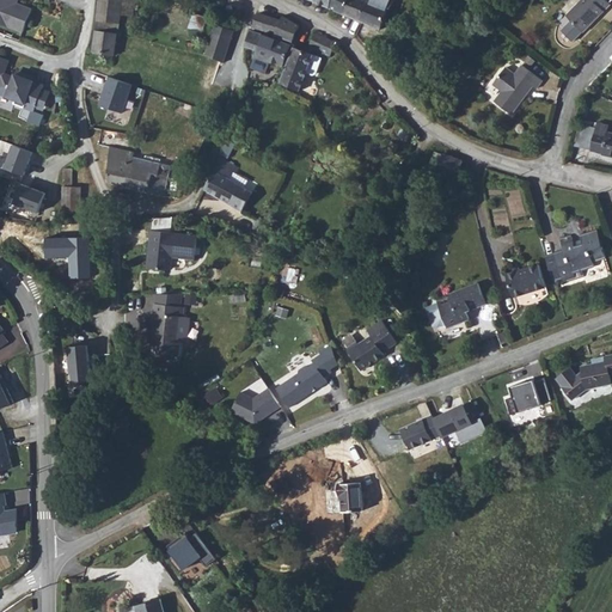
[(0,0),(0,18),(23,28),(31,4),(23,0),(0,0)]
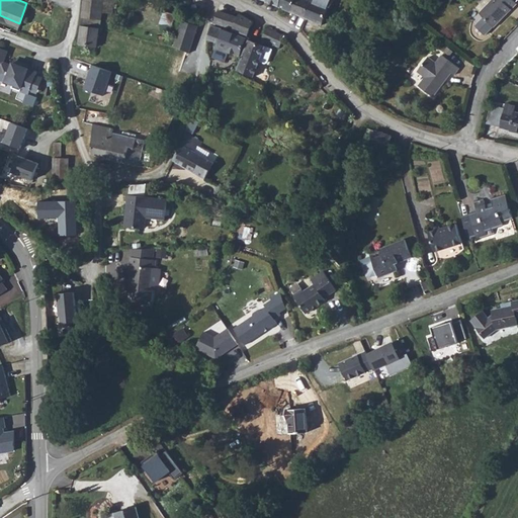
[(86,0),(85,13),(103,15),(104,8),(114,10),(115,0),(86,0)]
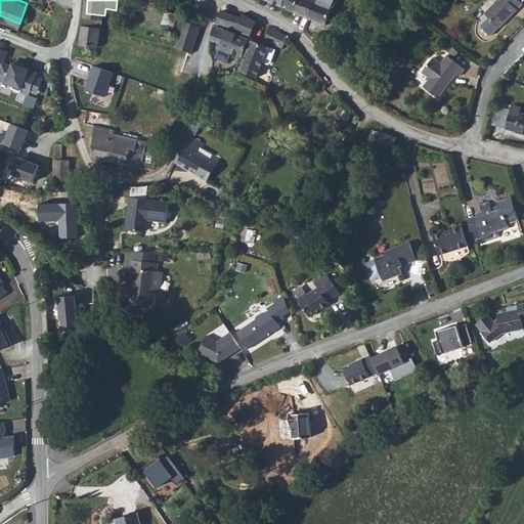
[(270,0),(289,8),(292,0),(270,0)]
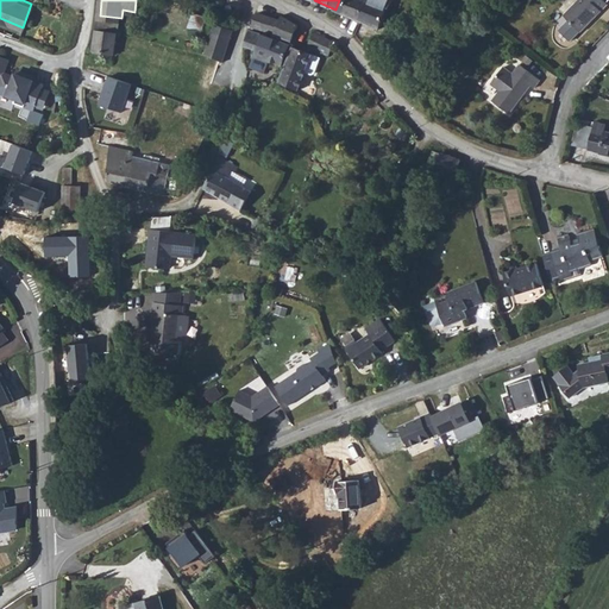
[(339,0),(336,10),(349,16),(355,0),(339,0)]
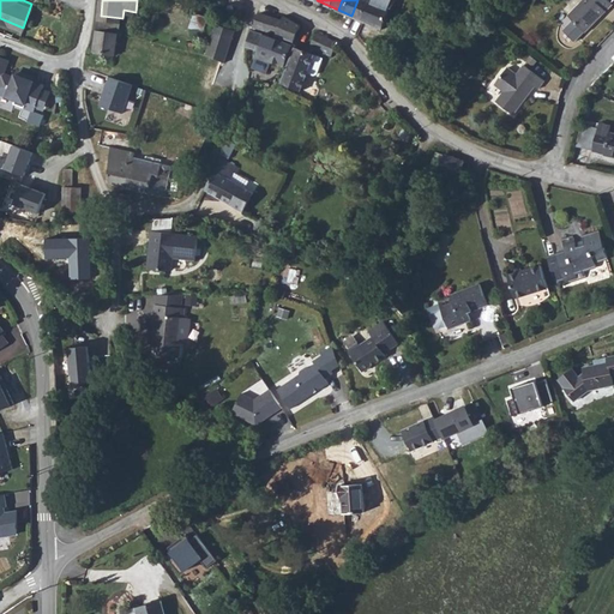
[(357,0),(351,16),(369,23),(379,0),(357,0)]
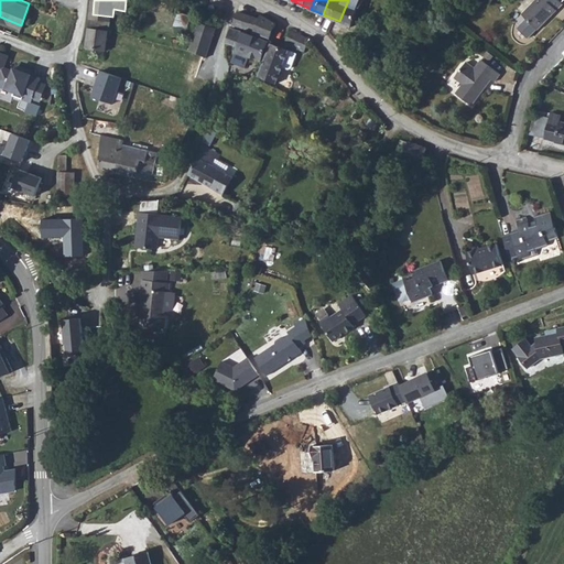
[(364,0),(348,0),(339,21),(358,29),(366,10),(367,11),(370,2),(364,0)]
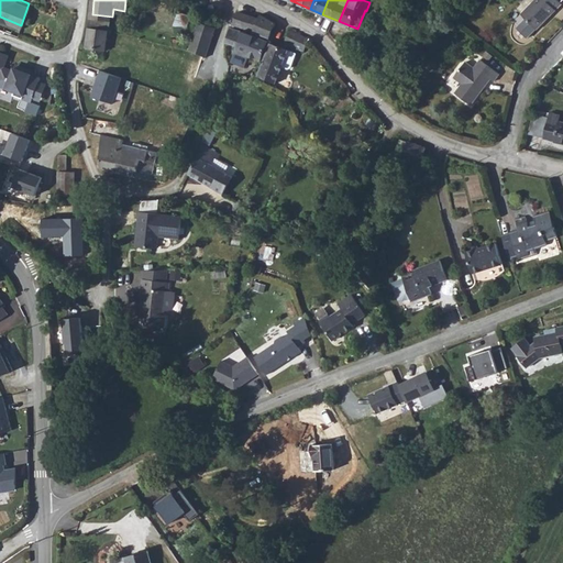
[(539,31),(562,4),(558,0),(539,0),(523,17),(528,21),(519,30),(529,40),(538,31),(539,31)]
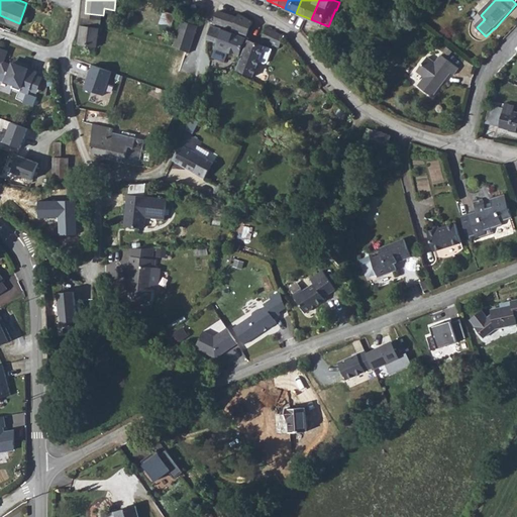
[(218,7),(214,20),(232,26),(237,13),(218,7)]
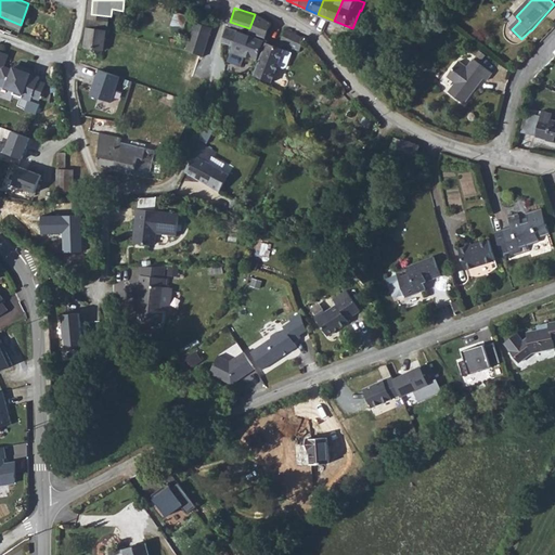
[(255,14),(249,28),(266,34),(272,18),(257,11),(255,14)]
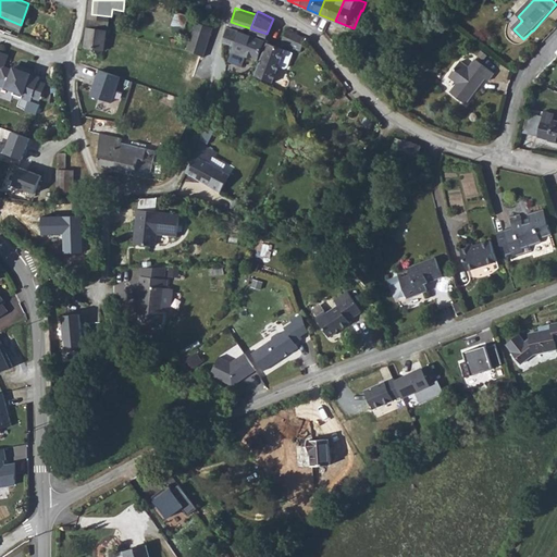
[(107,46),(111,16),(91,14),(85,52),(94,53),(96,45),(107,46)]
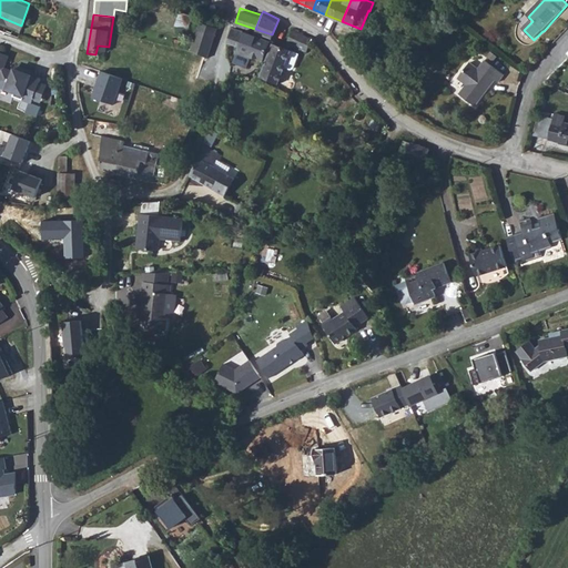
[(208,52),(217,24),(205,20),(200,34),(199,34),(193,48),(208,52)]
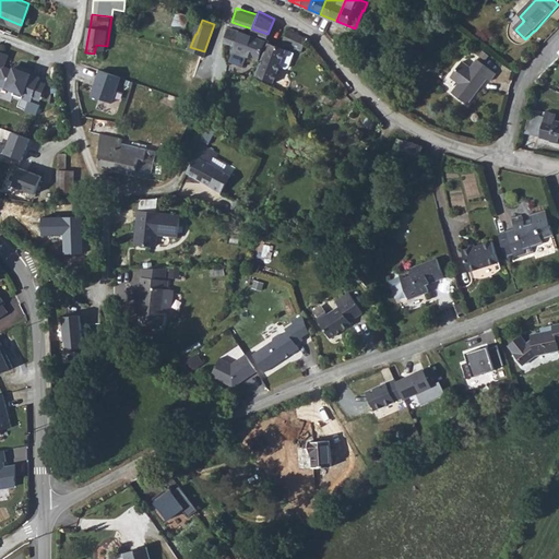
[(250,31),(230,24),(226,38),(236,43),(246,45),(245,50),(259,57),(266,36),(250,31)]
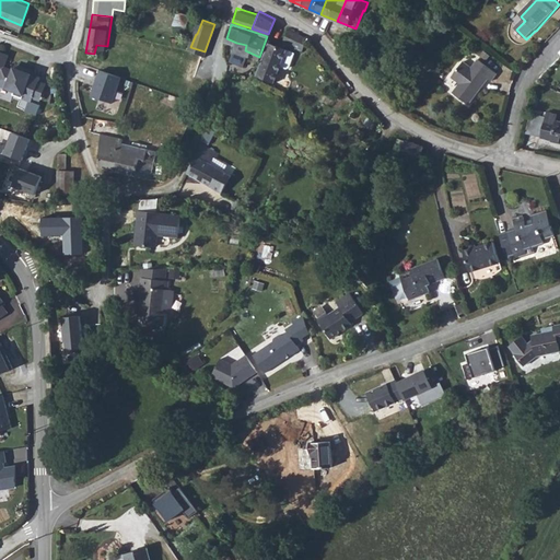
[(307,35),(289,26),(283,38),(302,47),(305,39),(307,35)]
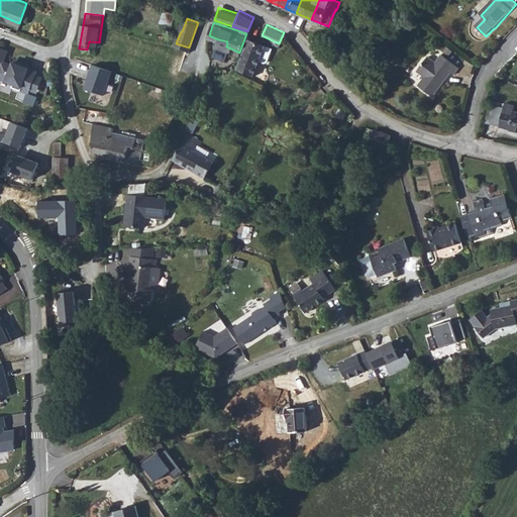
[(266,42),(247,35),(236,65),(253,72),(266,42)]
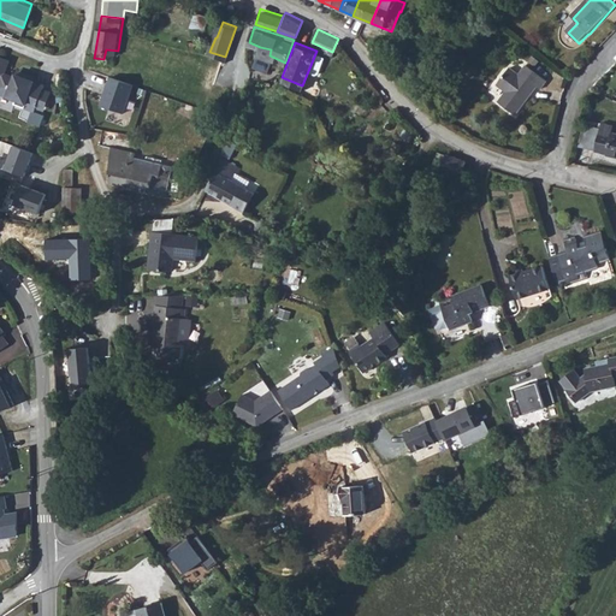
[(517,71),(527,64),(521,55),(511,63),(517,71)]
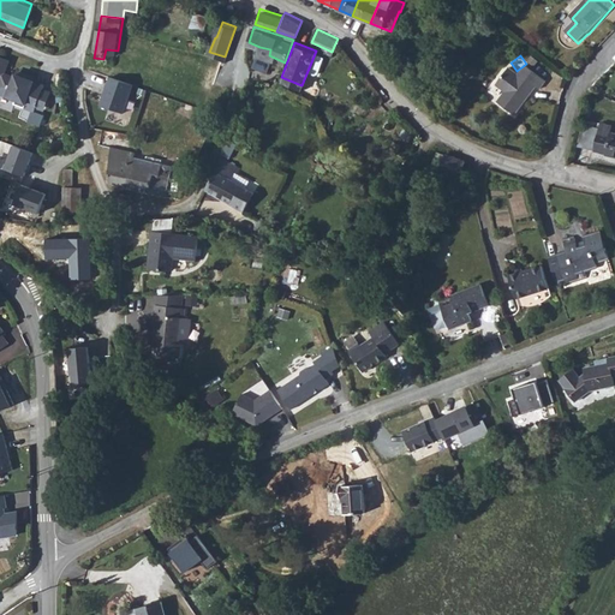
[(37,103),(45,81),(16,70),(15,72),(3,69),(0,73),(0,89),(17,95),(16,100),(36,107),(37,103)]
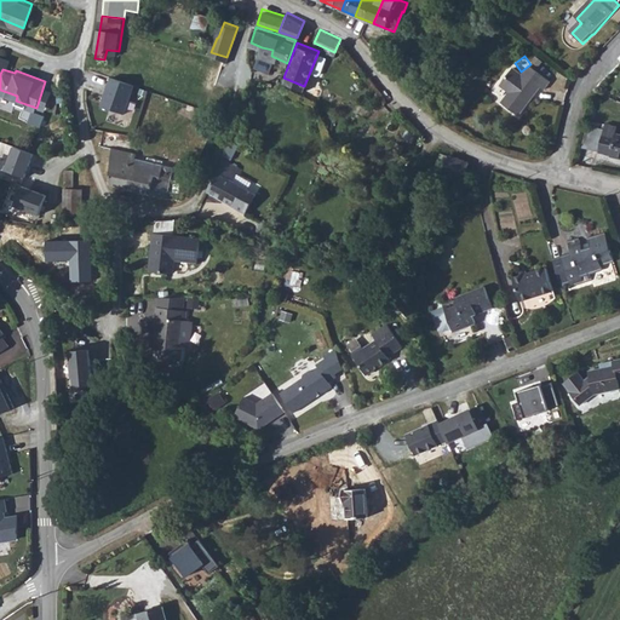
[(516,92),(514,96),(506,105),(523,119),(545,90),(547,92),(554,85),(533,69),(527,79),(518,72),(507,85),(516,92)]
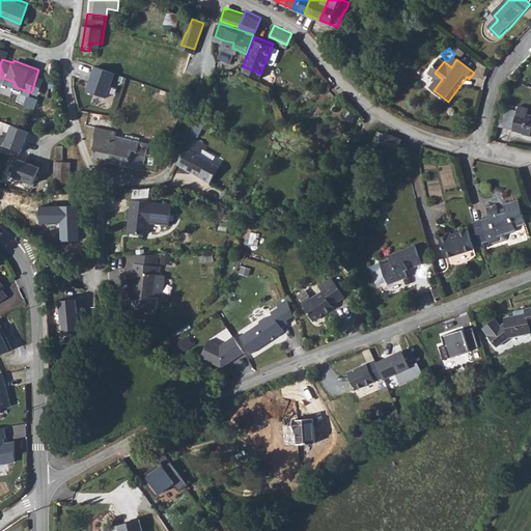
[(115,74),(93,65),(84,89),(106,98),(115,74)]
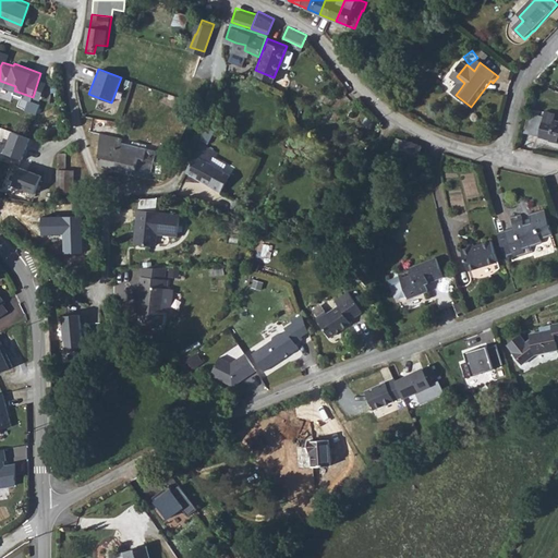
[(41,96),(47,80),(39,76),(34,94),(41,96)]
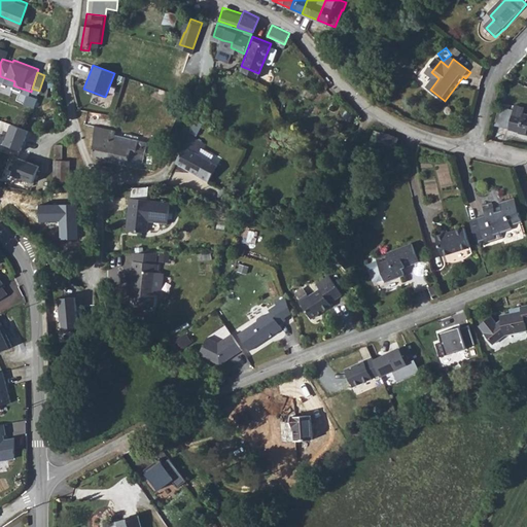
[(429,76),(436,81),(438,78),(431,72),(429,76)]
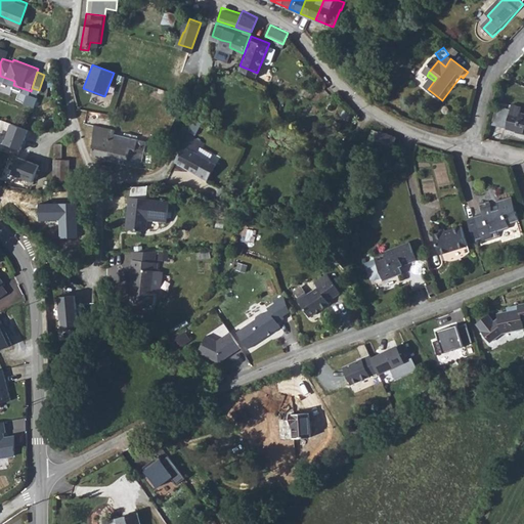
[(342,120),(335,116),(331,124),(339,127),(342,120)]
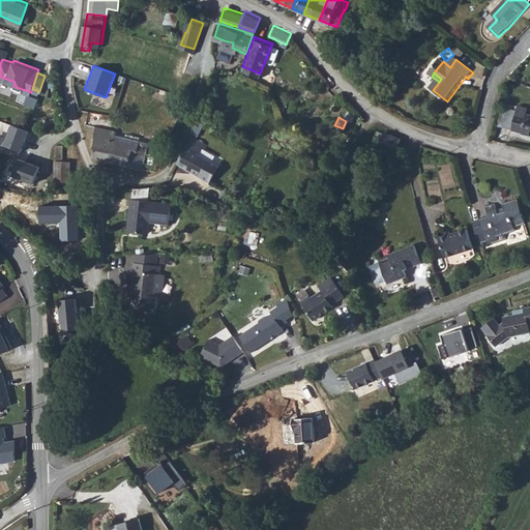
[(529,119),(520,117),(516,133),(527,136),(526,138),(529,138),(529,119)]
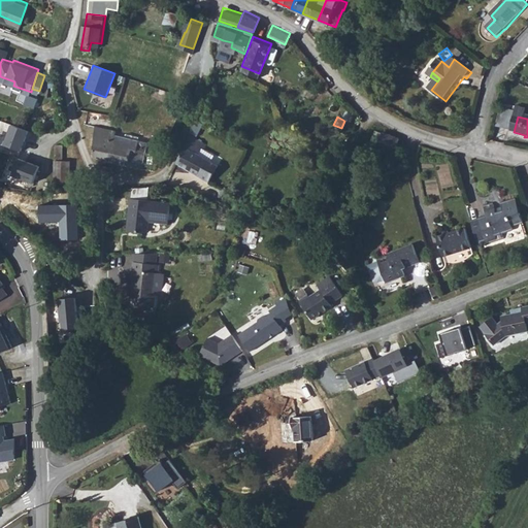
[(120,125),(107,121),(99,119),(98,124),(119,130),(120,125)]
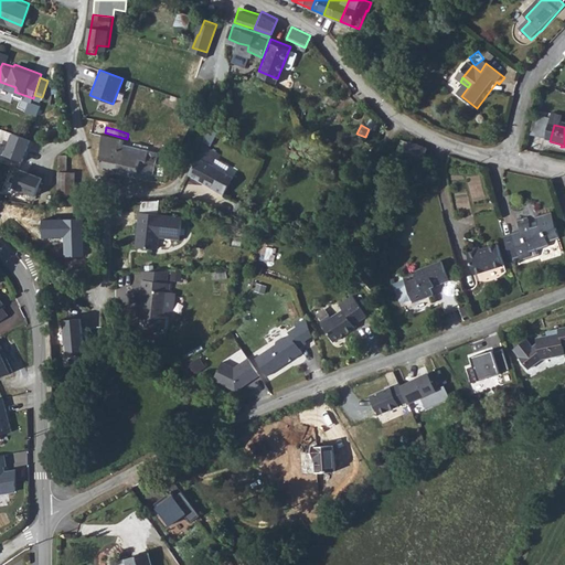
[(3,156),(21,163),(31,140),(13,132),(3,156)]
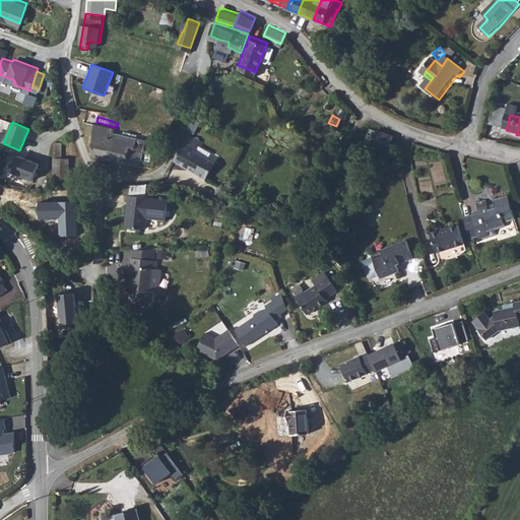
[(96,122),(94,134),(92,151),(112,156),(140,165),(145,144),(136,141),(138,134),(117,128),(96,122)]
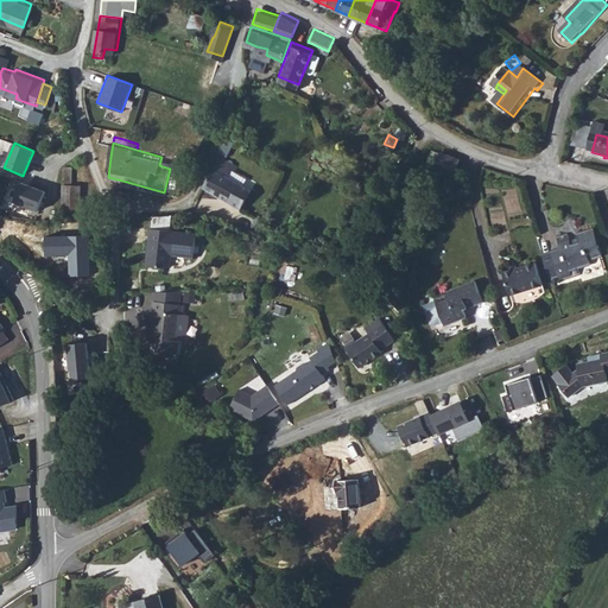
[(441,149),(432,145),(428,156),(436,159),(441,149)]
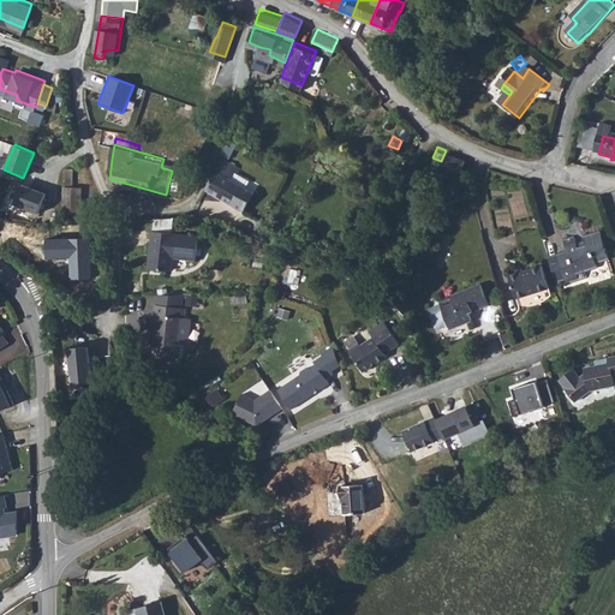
[(161,167),(172,171),(174,162),(163,159),(161,167)]
